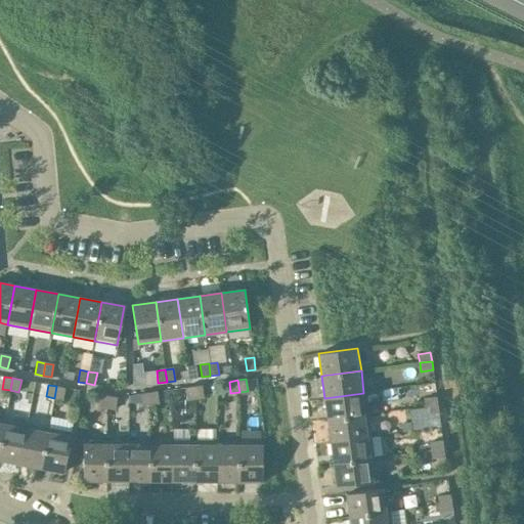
[(193,386),(195,398),(204,397),(202,385),(193,386)]
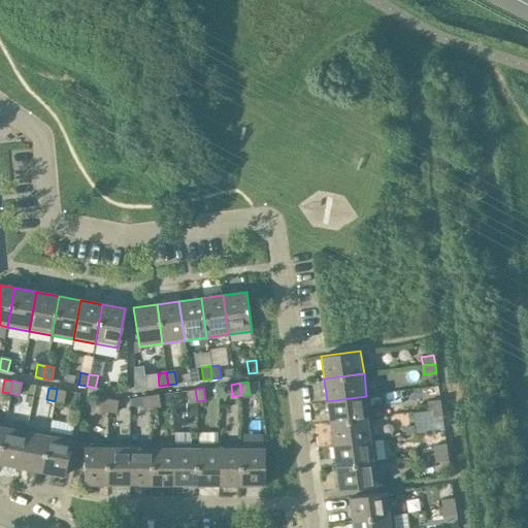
[(55,401),(63,403),(65,391),(57,389),(55,401)]
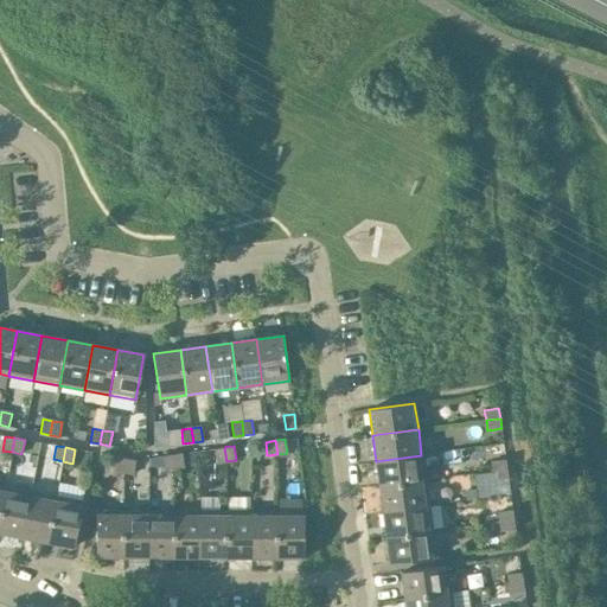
[(215,448),(216,462),(227,461),(224,447),(215,448)]
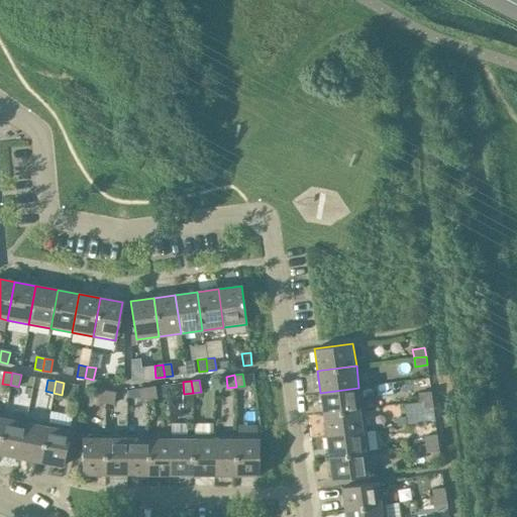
[(146,387),(148,399),(157,398),(156,386),(146,387)]
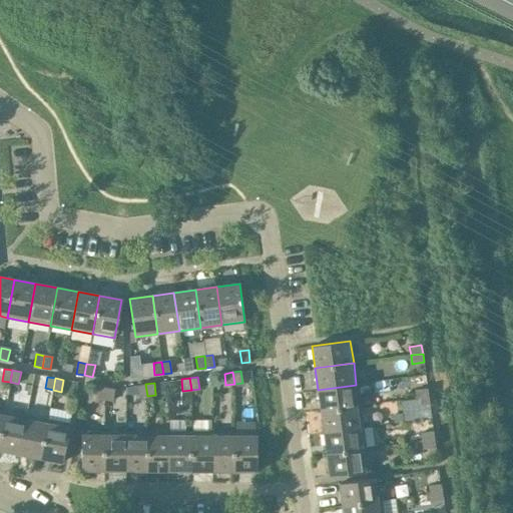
[(137,385),(139,397),(147,396),(145,384),(137,385)]
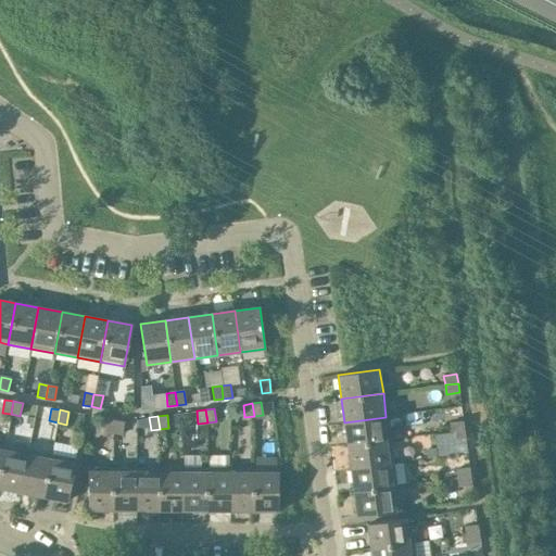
[(344,422),(348,445),(389,440),(386,417),(344,422)]
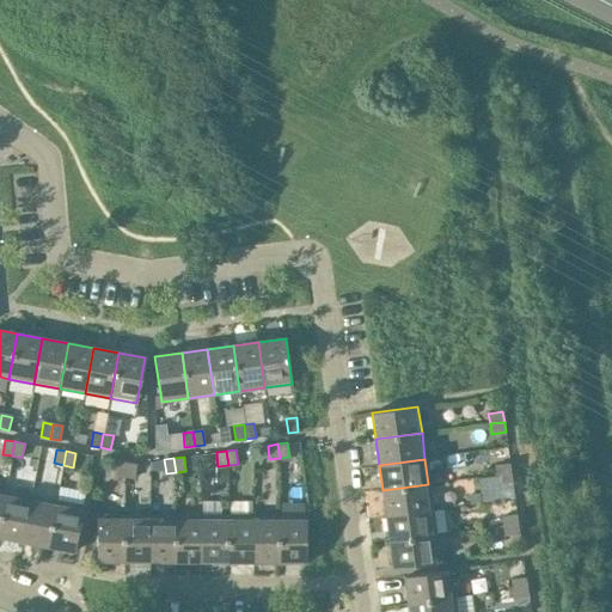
[(115,475),(124,476),(127,463),(117,460),(115,475)]
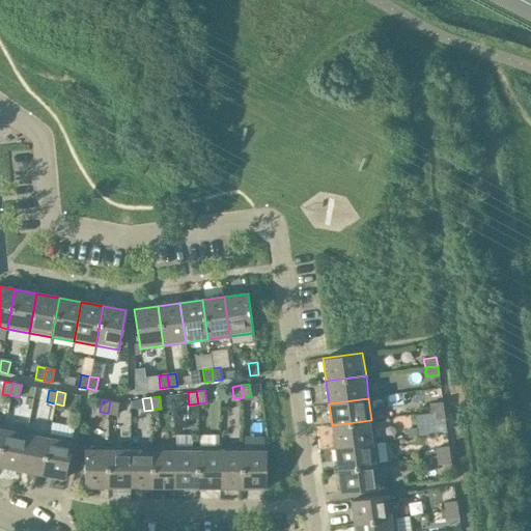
[(108,413),(116,415),(118,402),(110,401),(108,413)]
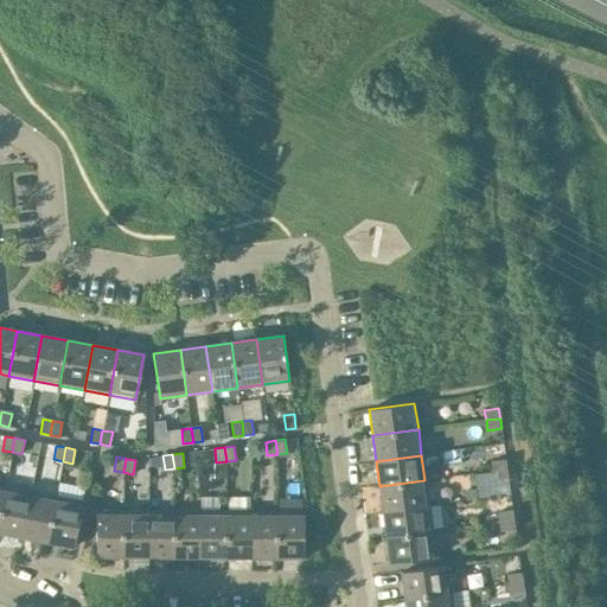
[(491,461),(493,471),(506,470),(505,459),(491,461)]
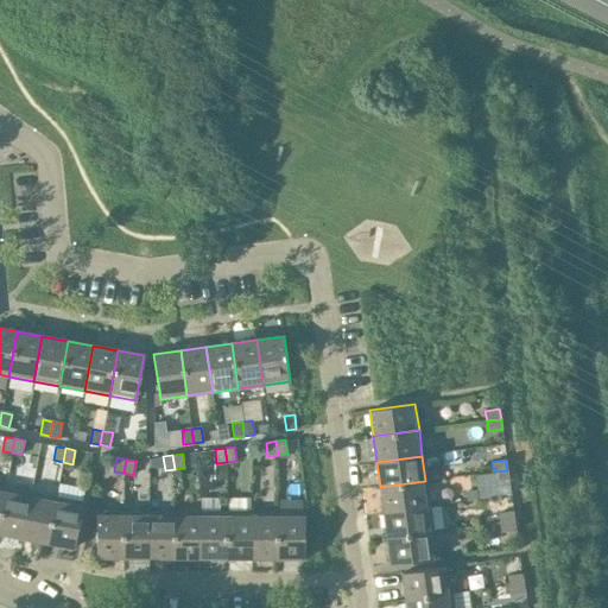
[(494,472),(495,482),(510,480),(507,470),(494,472)]
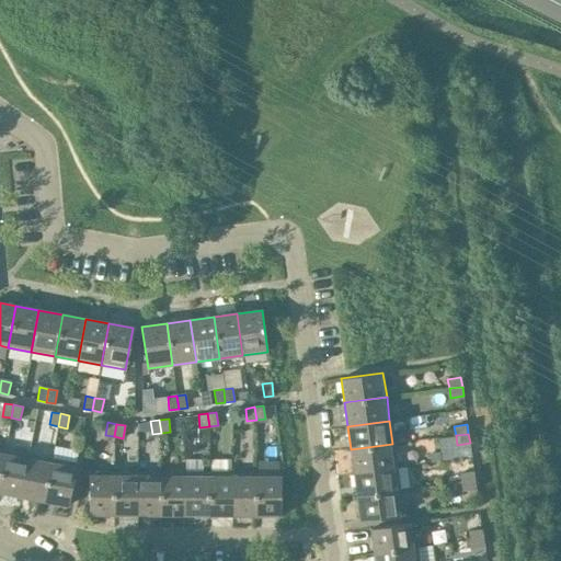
[(351,449),(354,473),(396,467),(392,444),(351,449)]
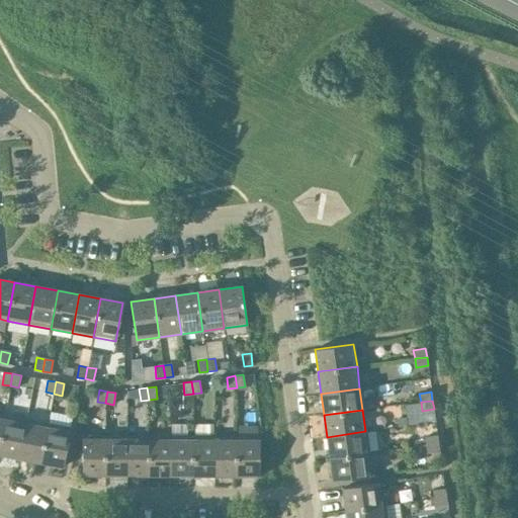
[(0,440),(0,454),(19,458),(26,420),(5,416),(0,440)]
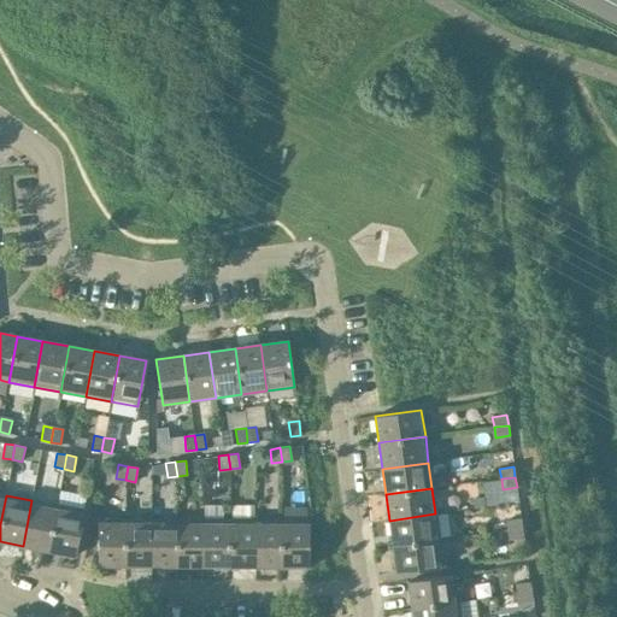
[(23,546),(48,551),(57,505),(31,500),(23,546)]
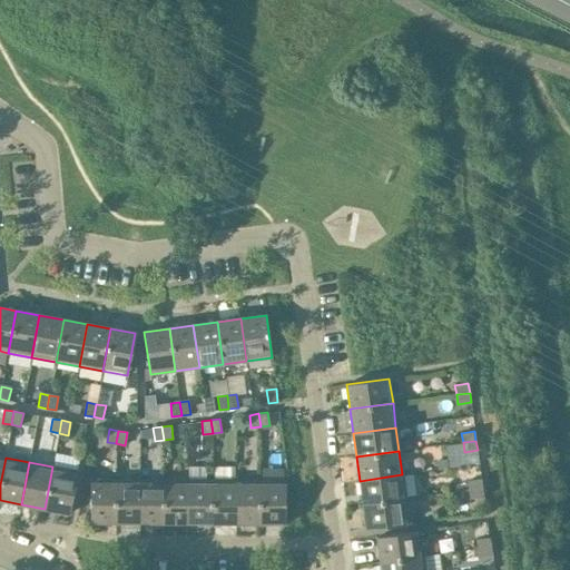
[(45,509),(69,513),(77,471),(52,467),(45,509)]
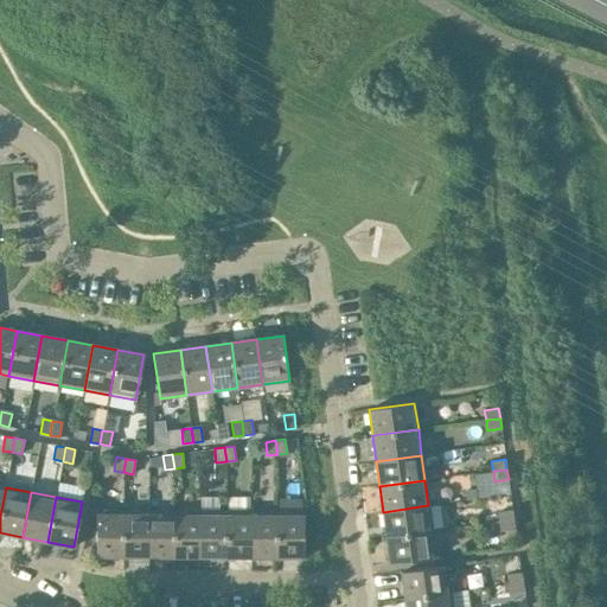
[(383,512),(387,537),(432,531),(428,505),(383,512)]
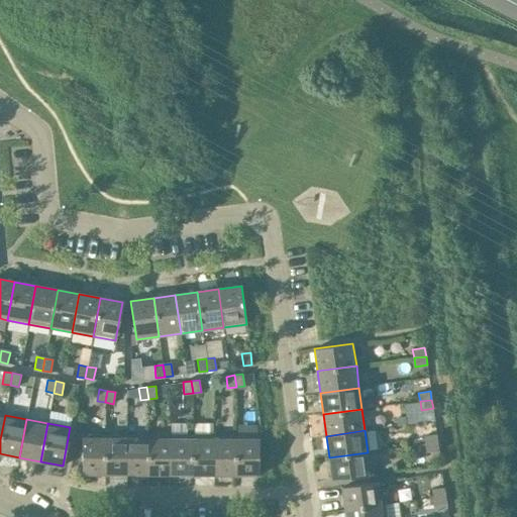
[(82,474),(105,474),(105,434),(82,434),(82,474)]
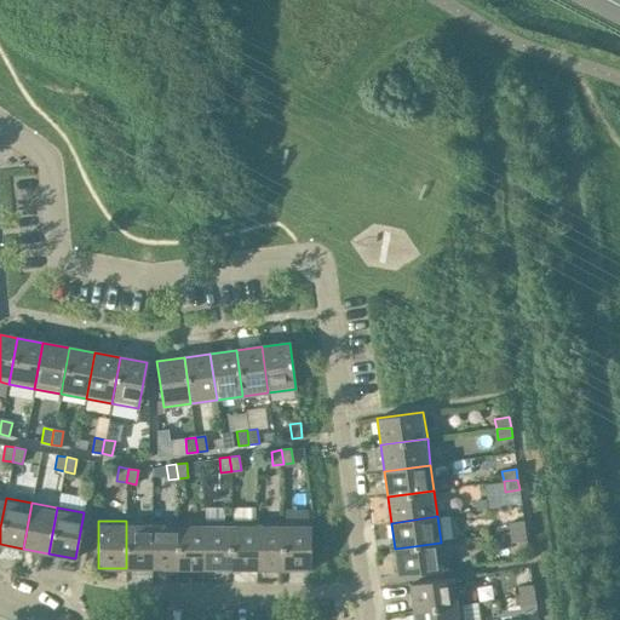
[(126,568),(151,568),(151,522),(126,521),(126,568)]
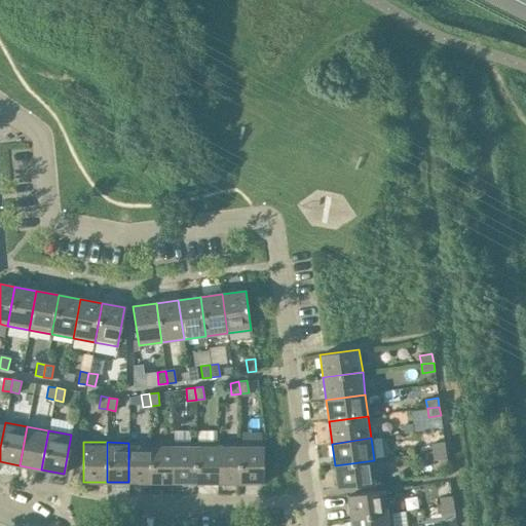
[(431,444),(434,452),(445,450),(444,442),(431,444)]
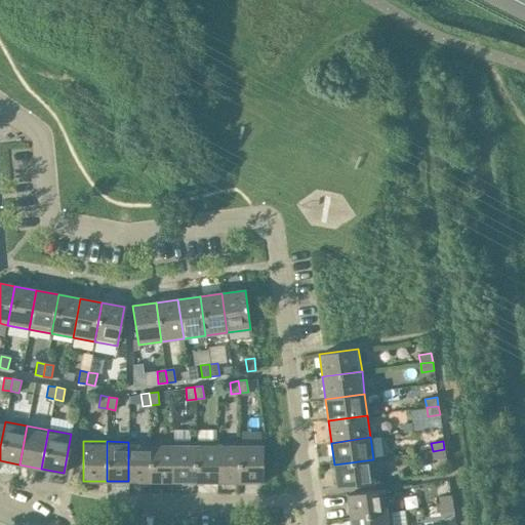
[(128,481),(151,482),(151,442),(128,442),(128,481)]
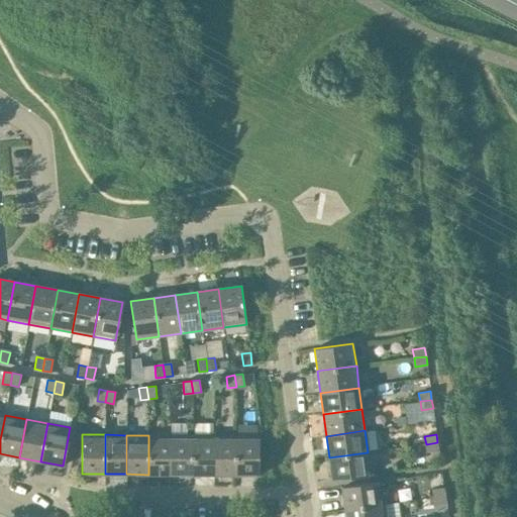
[(148,475),(170,475),(171,435),(148,435),(148,475)]
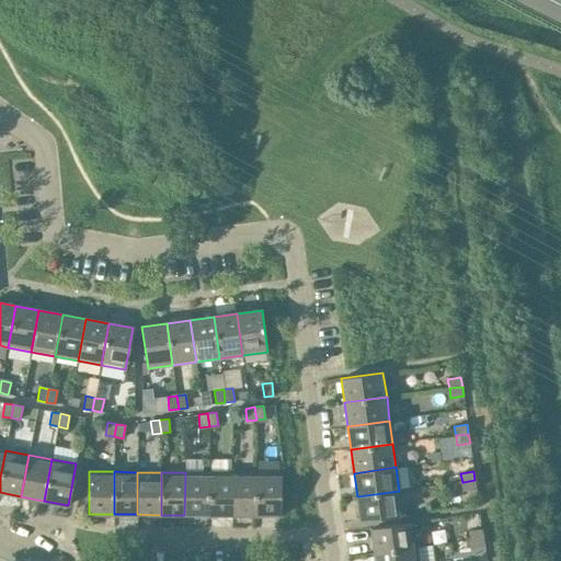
[(184,515),(208,515),(208,472),(185,472),(184,515)]
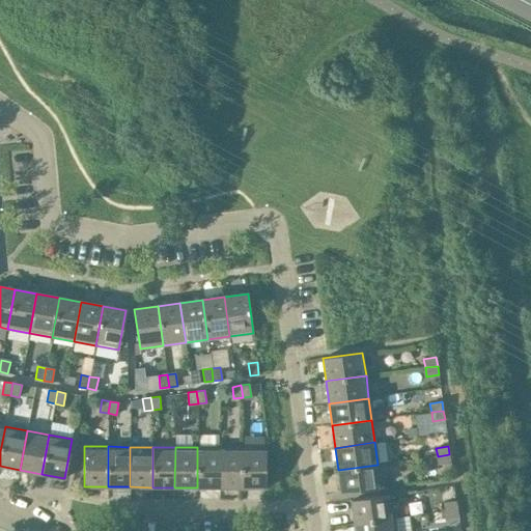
[(197,487),(220,487),(220,447),(197,447),(197,487)]
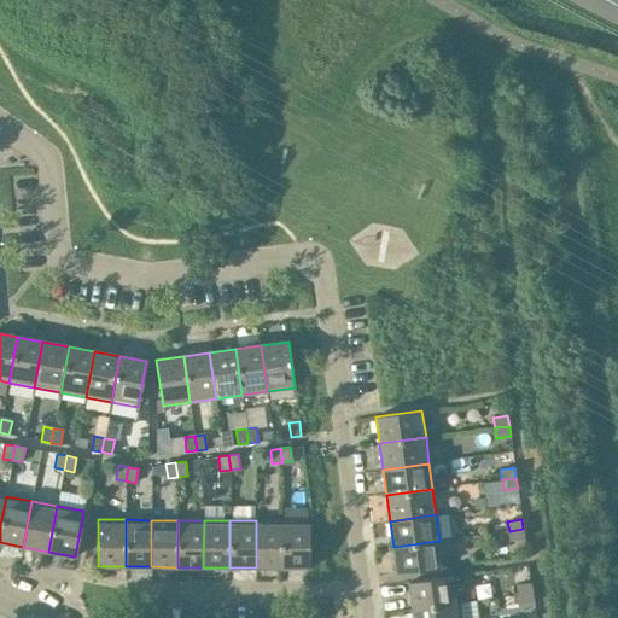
[(256,567),(281,567),(283,520),(256,520),(256,567)]
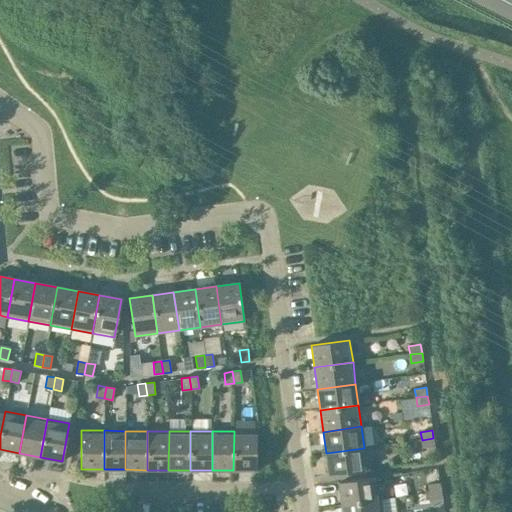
[(233,470),(256,470),(256,431),(234,431),(233,470)]
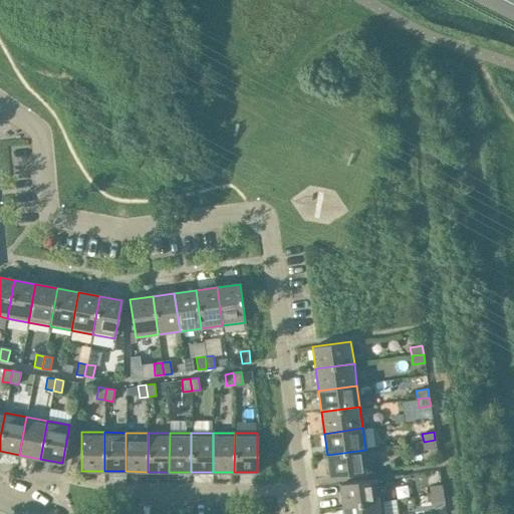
[(424,442),(425,450),(437,449),(435,440),(424,442)]
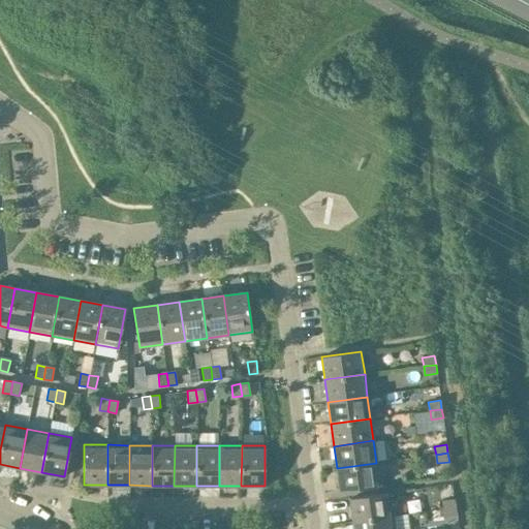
[(337,468),(340,492),(379,486),(376,463),(337,468)]
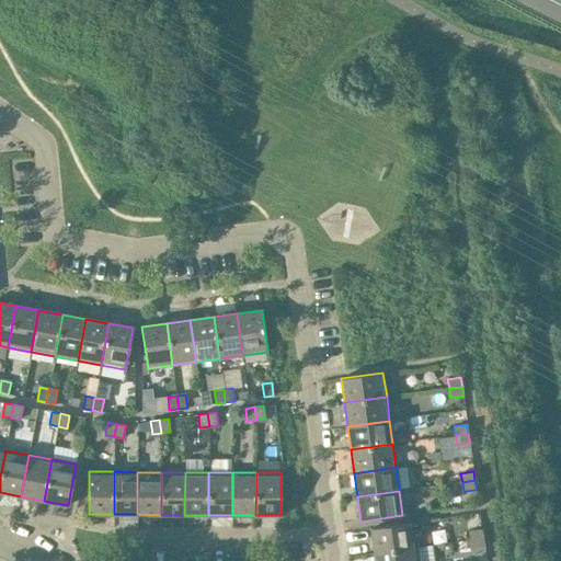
[(370,528),(374,553),(416,548),(413,523),(370,528)]
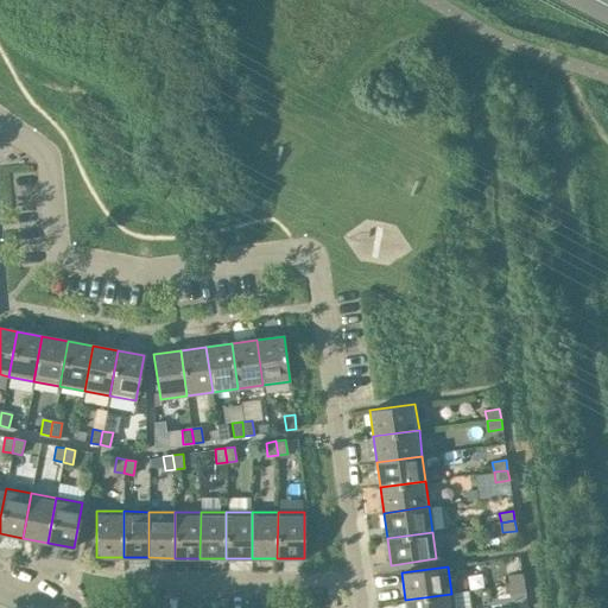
[(508,575),(510,586),(524,583),(523,574),(508,575)]
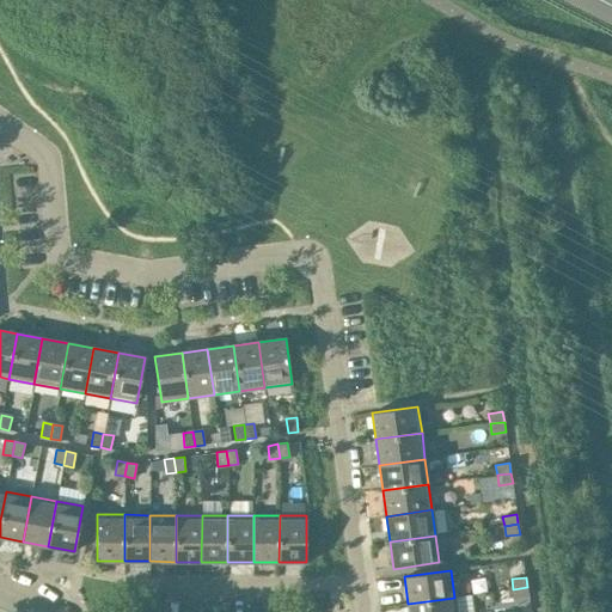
[(513,589),(514,599),(528,597),(527,587),(513,589)]
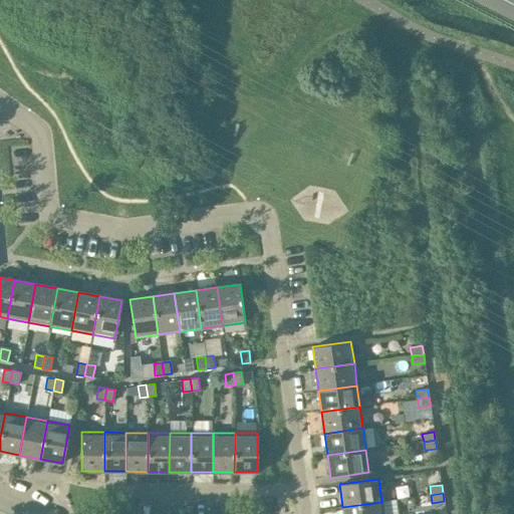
[(342,507),(343,513),(382,513),(381,502),(342,507)]
